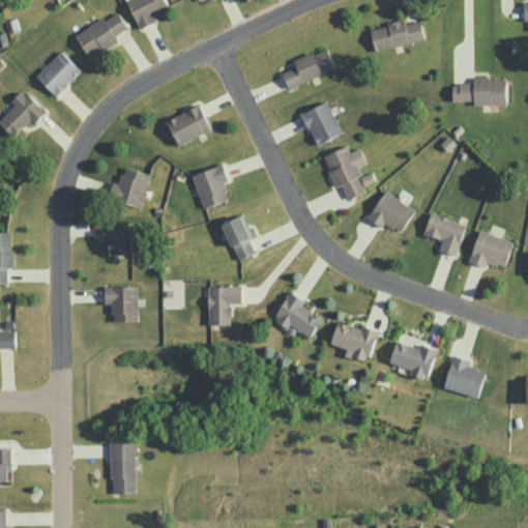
[(125,0),(138,30),(155,23),(152,16),(167,9),(163,0),(125,0)]
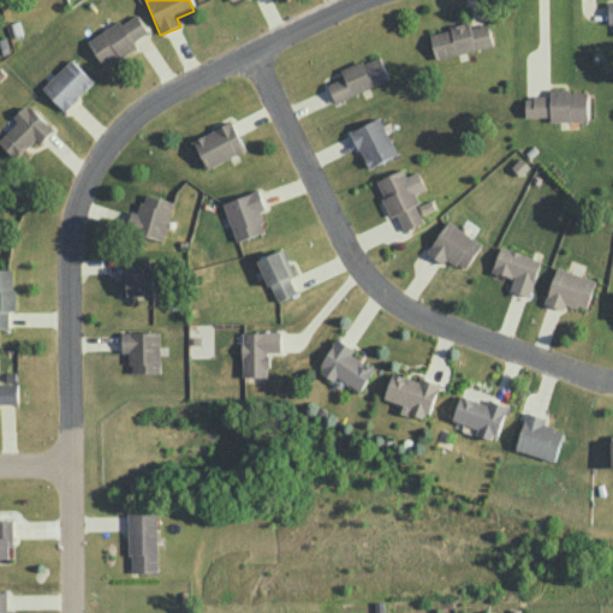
[(101,69),(136,48),(132,42),(147,34),(136,16),(120,24),(119,22),(85,41),(101,69)]
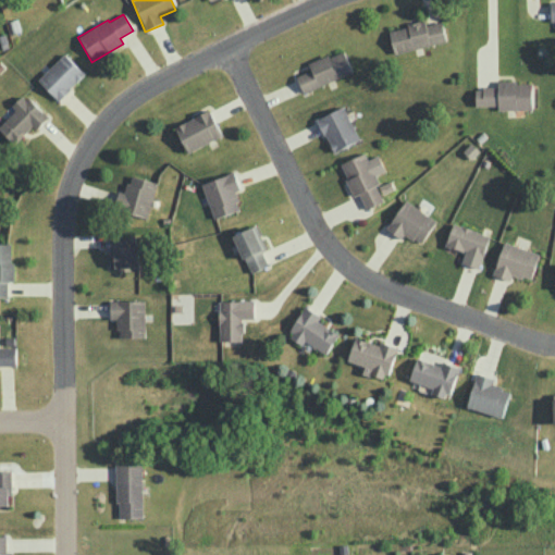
[(387,31),(393,56),(445,42),(441,22),(424,26),(423,22),(387,31)]
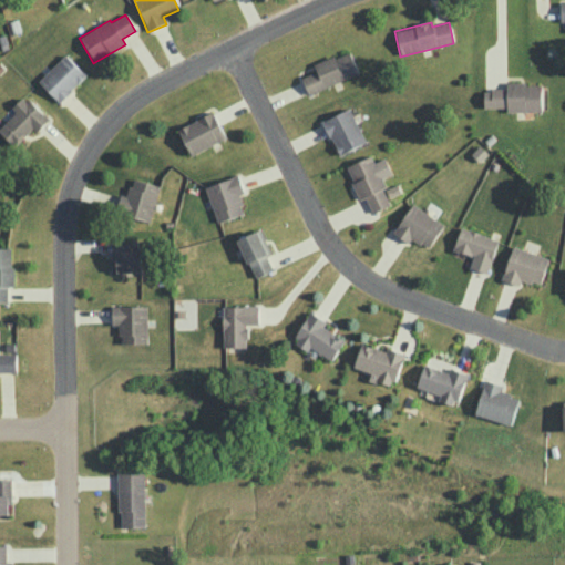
[(314,65),(316,72),(300,78),(307,94),(358,75),(349,52),(314,65)]
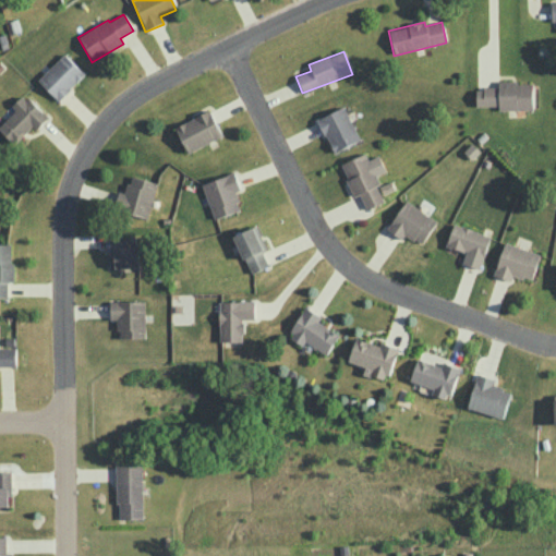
[(84,75),(62,55),(36,82),(58,103),(84,75)]
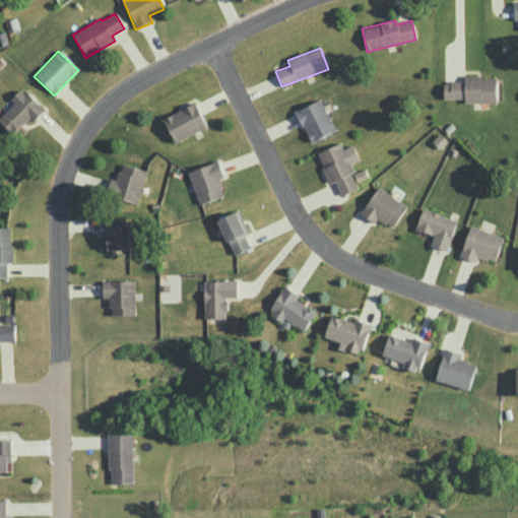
[(442,82),(443,101),(463,100),(463,104),(496,103),(495,77),(463,78),(463,82),(442,82)]
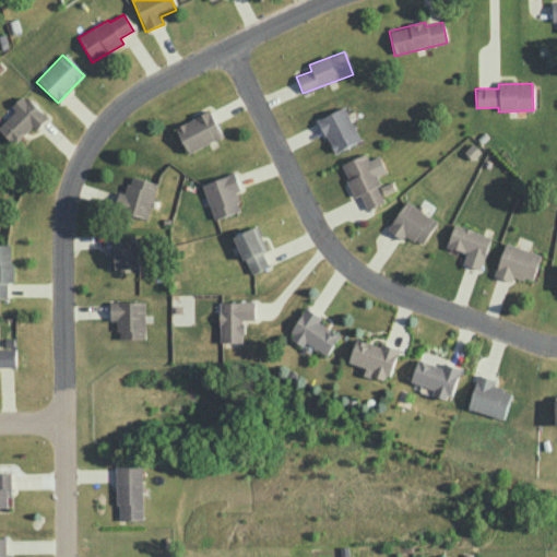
[(32,128),(35,131),(47,120),(23,95),(10,107),(14,111),(0,125),(0,131),(12,145),(32,128)]
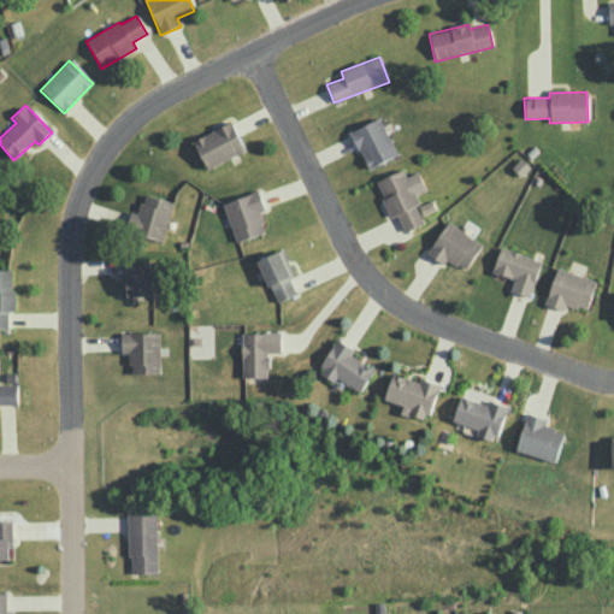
[(367,170),(396,157),(379,119),(349,133),(367,170)]
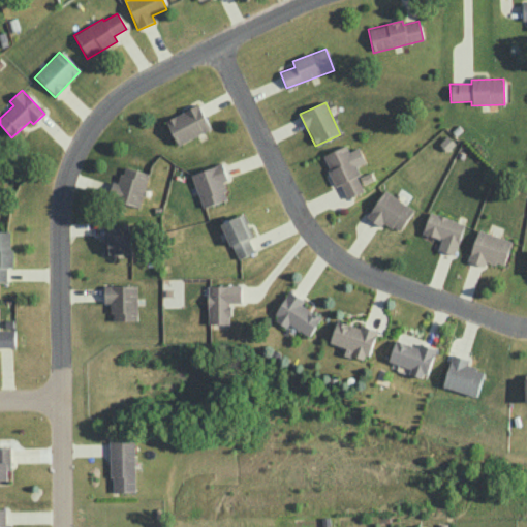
[(175,145),(209,132),(199,106),(165,119),(175,145)]
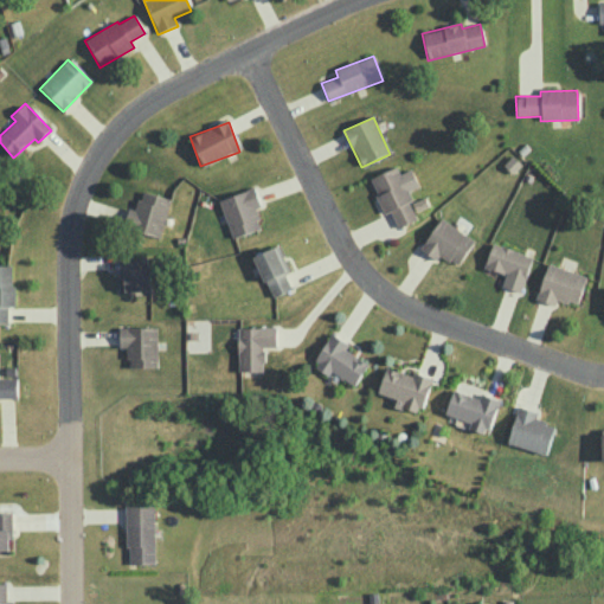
[(397,229),(416,220),(407,203),(411,201),(407,192),(418,187),(410,169),(399,174),(396,167),(368,179),(384,216),(390,213),(397,229)]
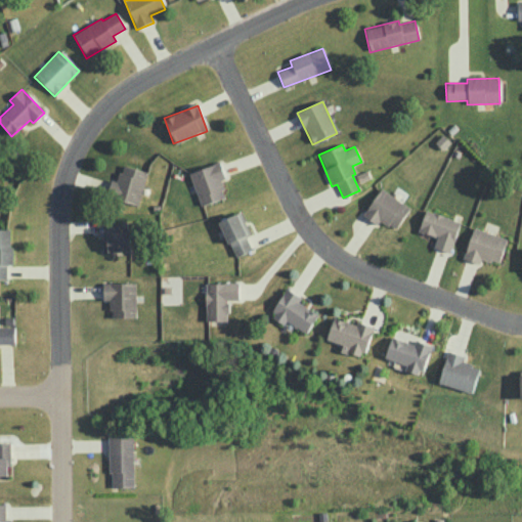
[(225,198),(219,181),(225,179),(219,163),(188,173),(201,207),(225,198)]
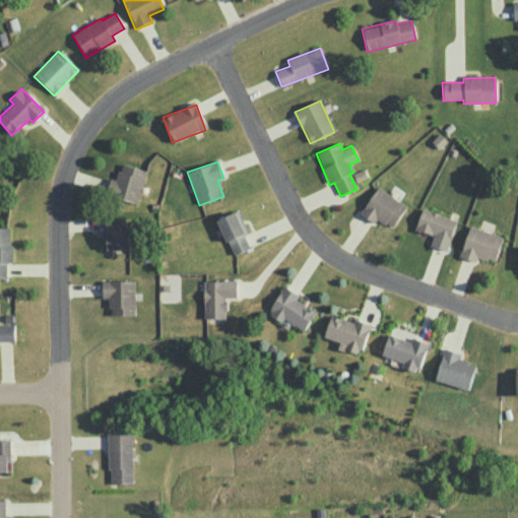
[(116,181),(110,180),(106,196),(137,204),(146,171),(120,165),(116,181)]
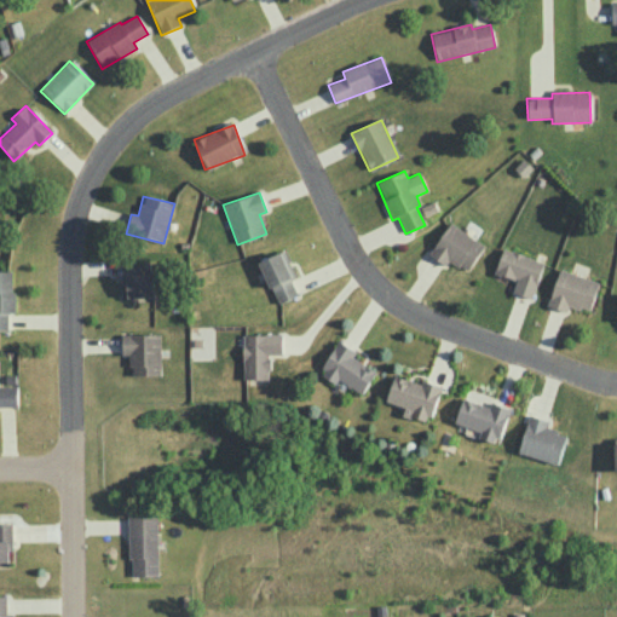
[(428,257),(445,266),(449,261),(467,272),(484,247),(449,224),(428,257)]
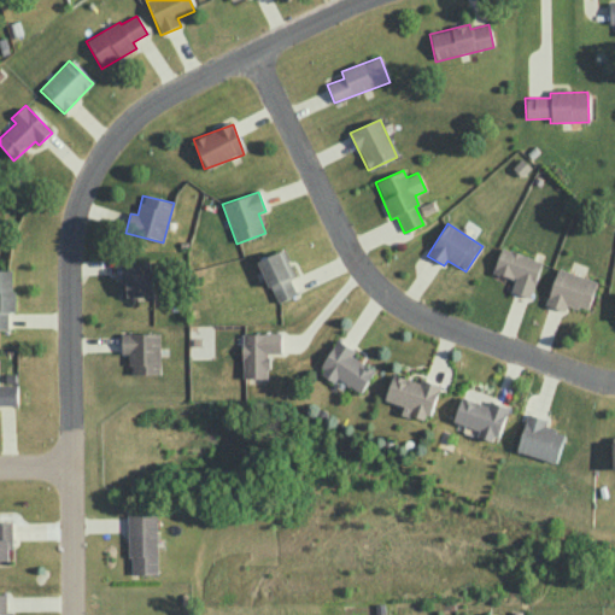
[(540,261),(499,250),(493,275),(514,280),(510,294),(531,299),(540,261)]
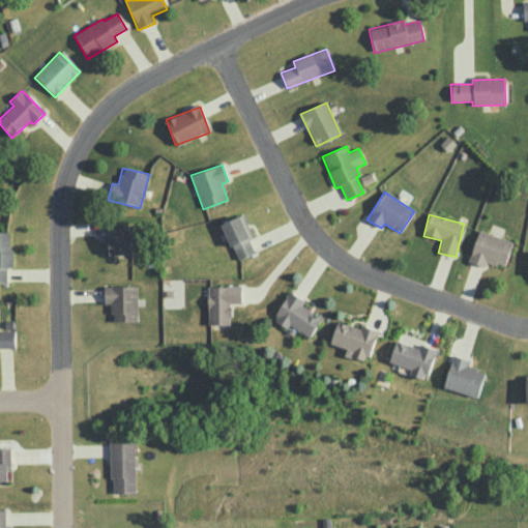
[(237,261),(255,254),(248,239),(253,237),(243,215),(221,225),(237,261)]
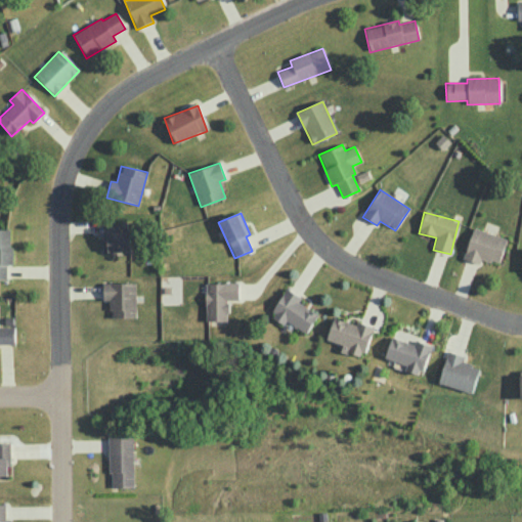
[(0,280),(6,281),(6,266),(10,266),(11,230),(0,229),(0,280)]
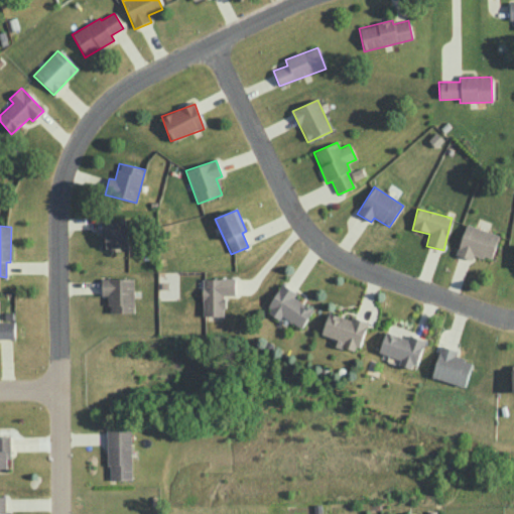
[(491,261),(498,236),(465,226),(456,256),(472,261),(474,255),(491,261)]
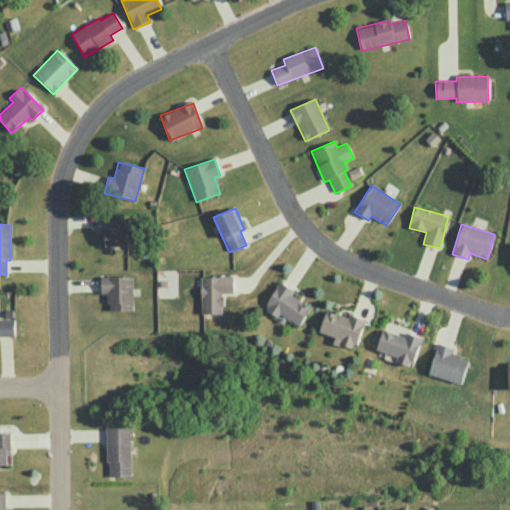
[(105,247),(130,246),(130,227),(104,228),(105,247)]
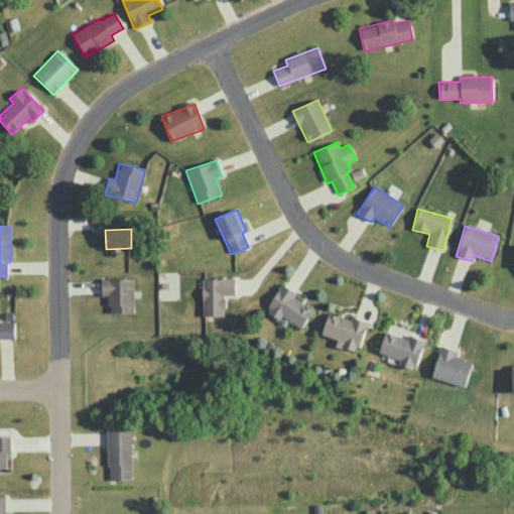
[(133,279),(101,280),(101,297),(108,297),(108,314),(133,313),(133,279)]
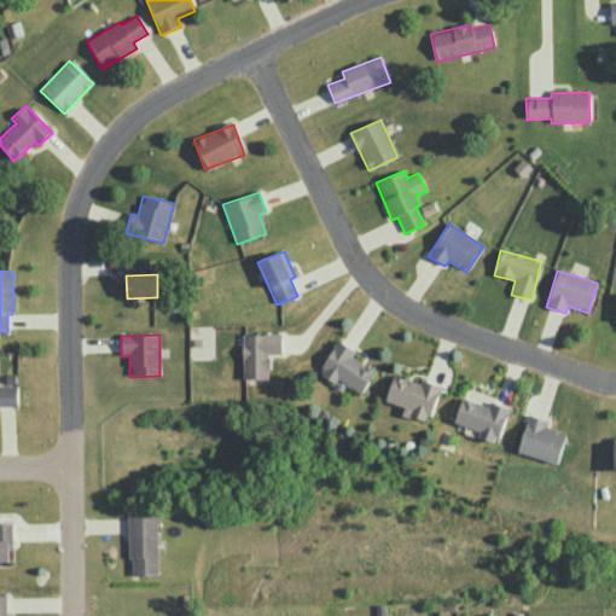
[(243,379),(268,379),(268,356),(282,355),(280,335),(242,336),(243,379)]
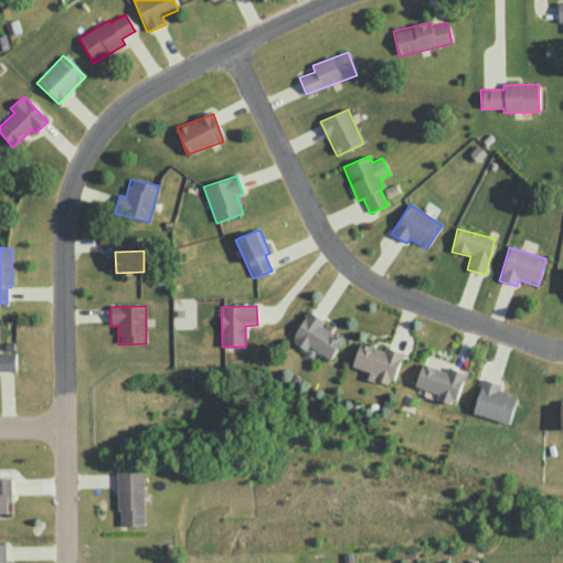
[(290,341),(305,351),(307,347),(329,361),(342,340),(321,327),(325,322),(308,312),(290,341)]
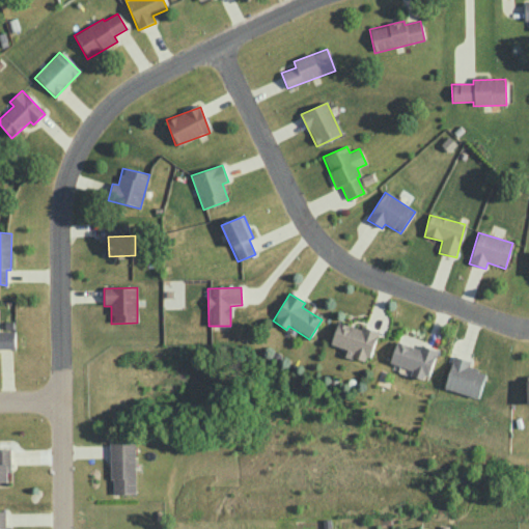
[(330,345),(346,351),(344,356),(367,364),(377,332),(362,328),(361,330),(337,323),(330,345)]
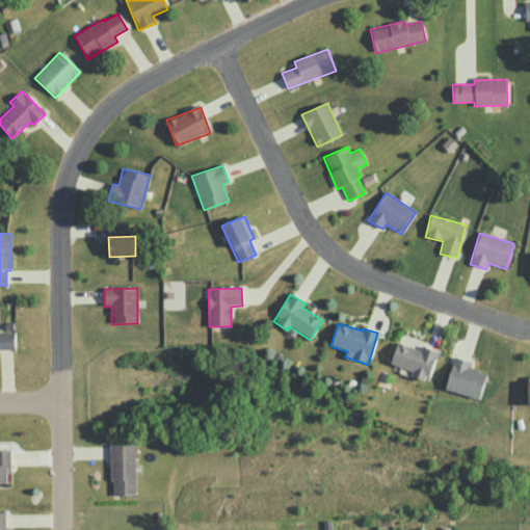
[(14,333),(0,333),(0,351),(14,351),(14,333)]
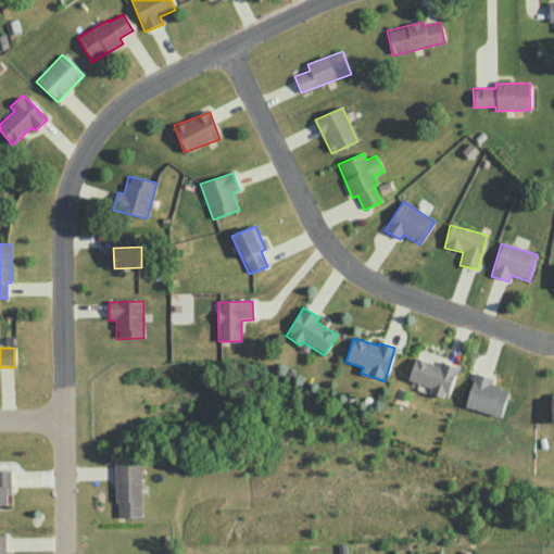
[(407,381),(430,389),(428,394),(445,400),(456,367),(440,362),(439,366),(415,359),(407,381)]
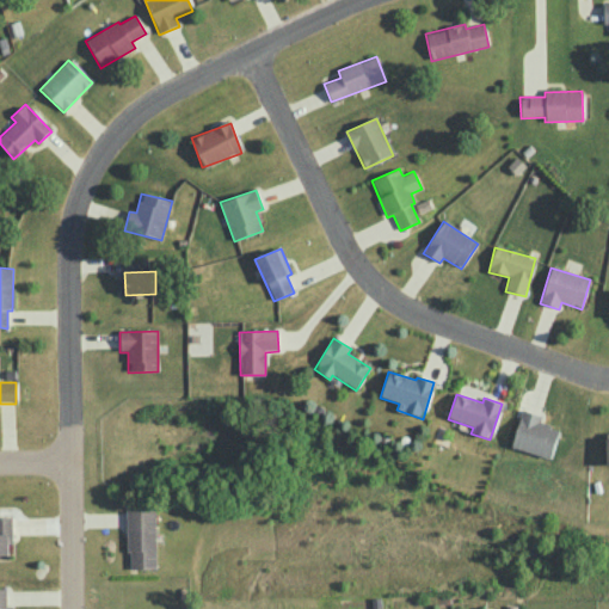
[(539,425),(540,417),(521,411),(510,449),(551,459),(558,430),(539,425)]
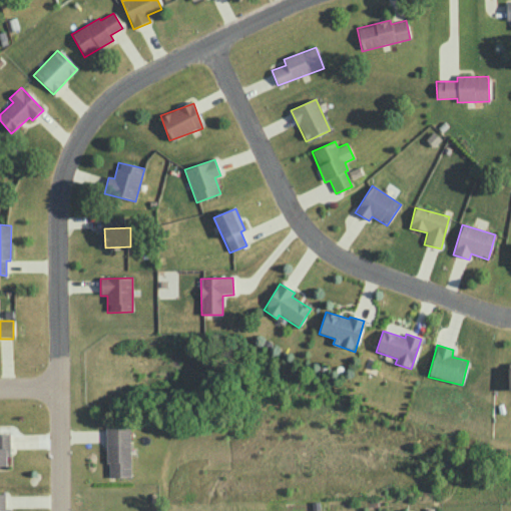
[(130,478),(129,429),(106,429),(107,479),(130,478)]
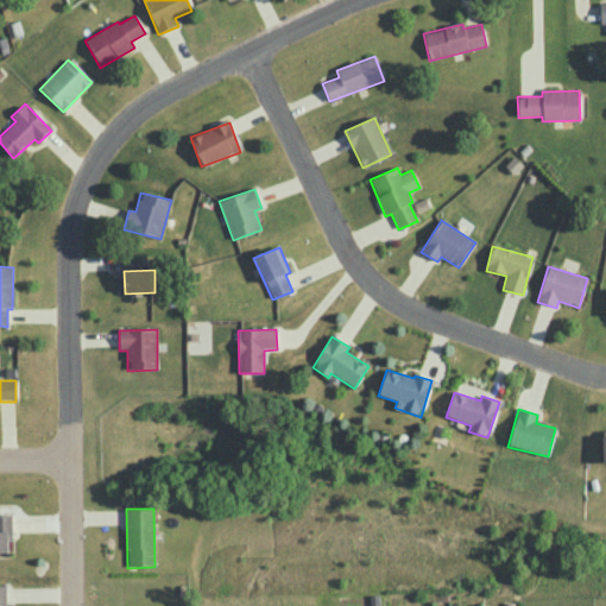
[(0,553),(7,553),(7,542),(12,542),(11,515),(0,515),(0,553)]
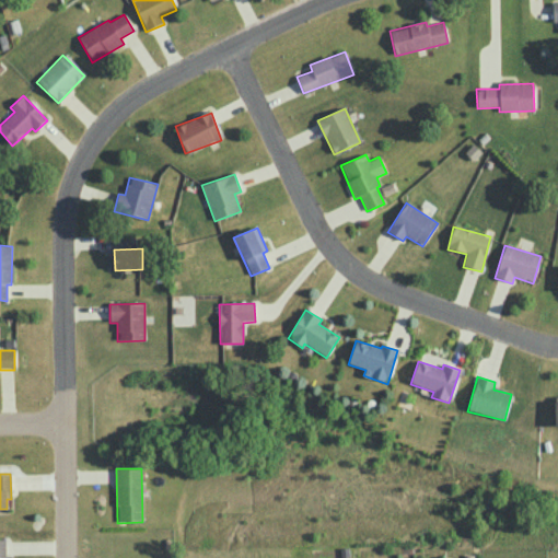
[(10,557),(10,556),(6,556),(4,541),(0,541),(0,557),(10,557)]
